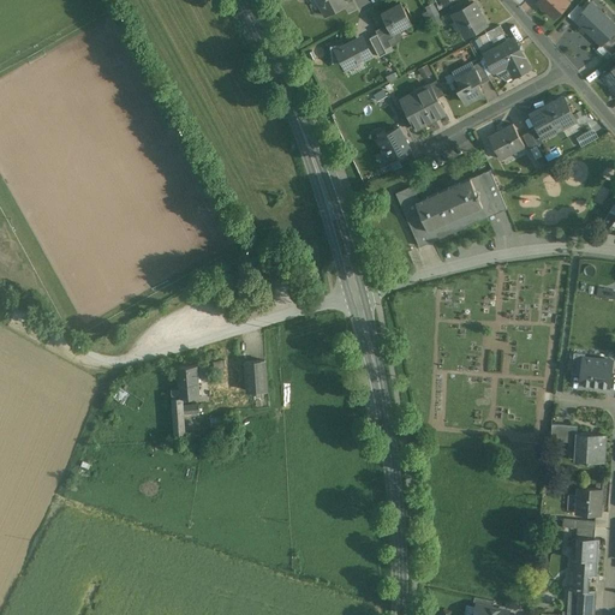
[(316,0),(324,16),(345,6),(341,0),(316,0)]
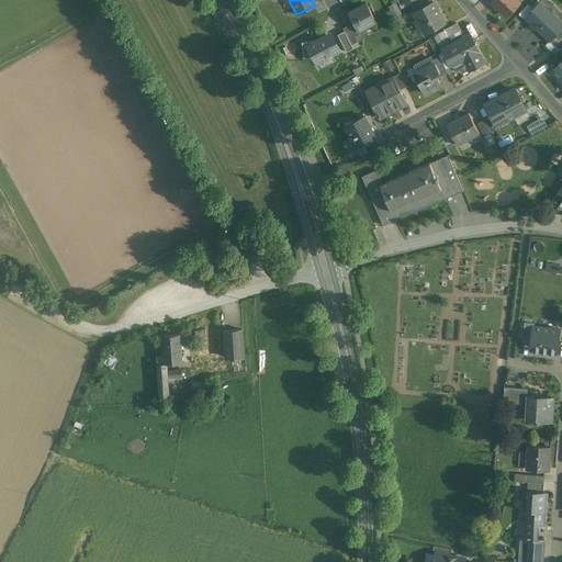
[(422,0),(417,2),(415,3),(418,10),(429,3),(427,0),(422,0)]
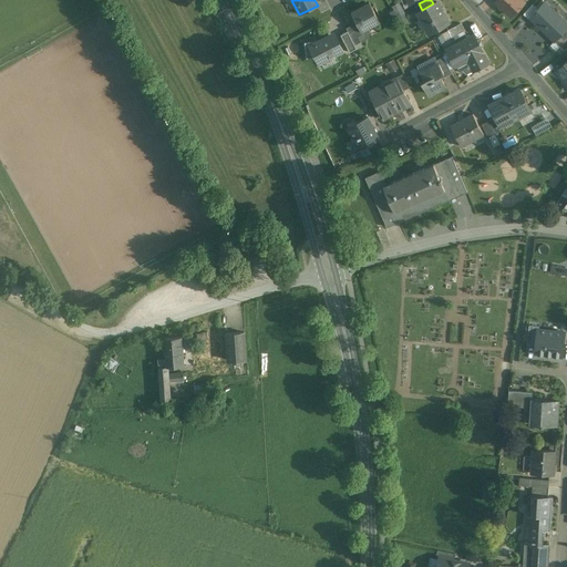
[(495,0),(495,1),(498,3),(498,7),(502,9),(504,9),(512,16),(524,3),(521,0),(495,0)]
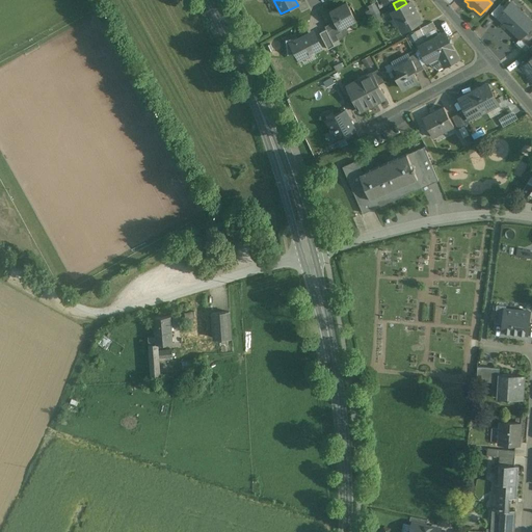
[(354,20),(345,2),(329,10),(336,23),(339,28),(340,28),(354,20)]
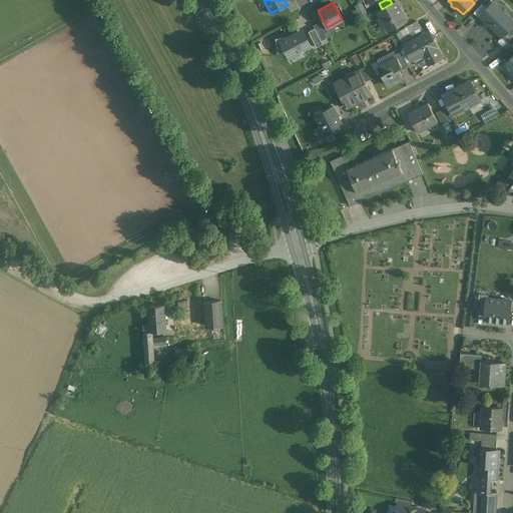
[(382,9),(378,11),(388,29),(405,19),(395,2),(392,3),(382,9)]
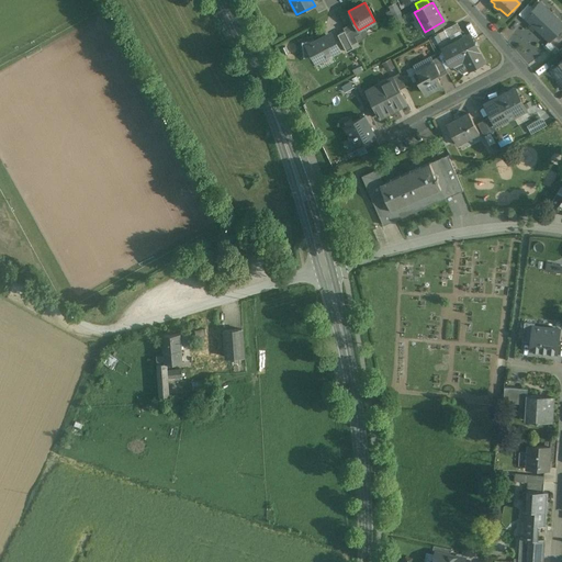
[(561,27),(561,23),(540,2),(532,10),(525,18),(549,42),(561,27)]
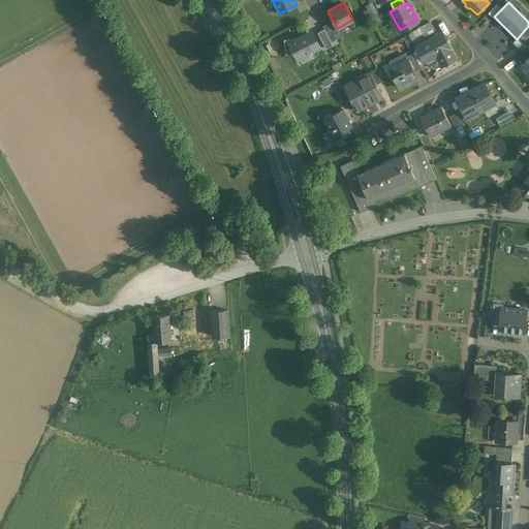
[(497,4),(488,13),(493,19),(494,17),(501,9),(497,4)]
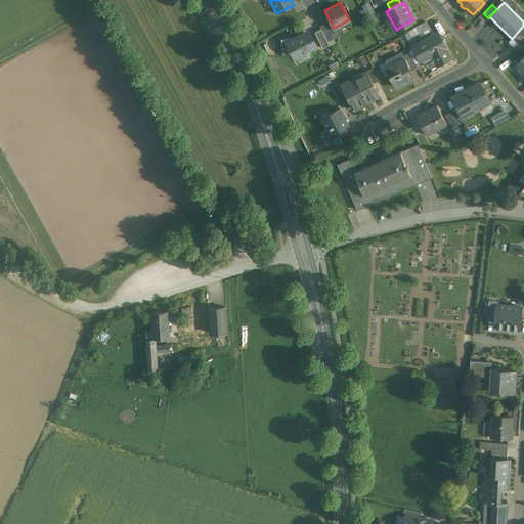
[(425,20),(413,27),(417,34),(429,28),(425,20)]
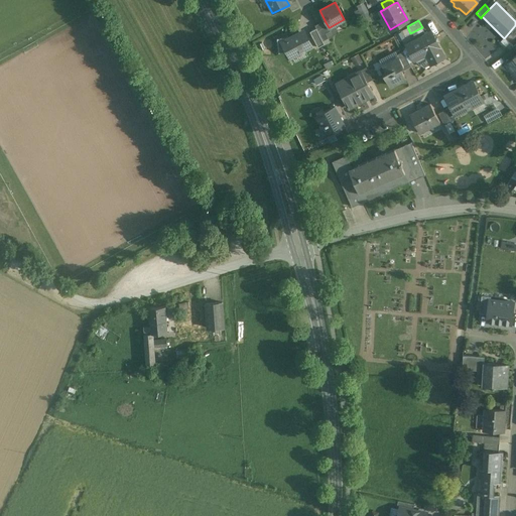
[(323,24),(321,27),(316,30),(323,40),(328,37),(326,33),(329,30),(330,28),(330,27),(329,27),(326,22),(323,24)]
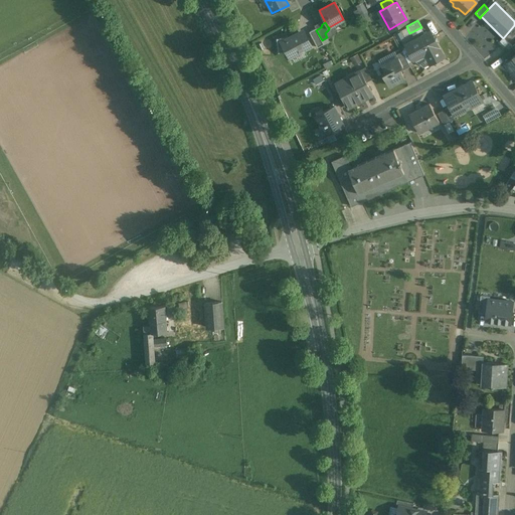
[(316,30),(315,28),(309,31),(317,47),(324,44),(316,30)]
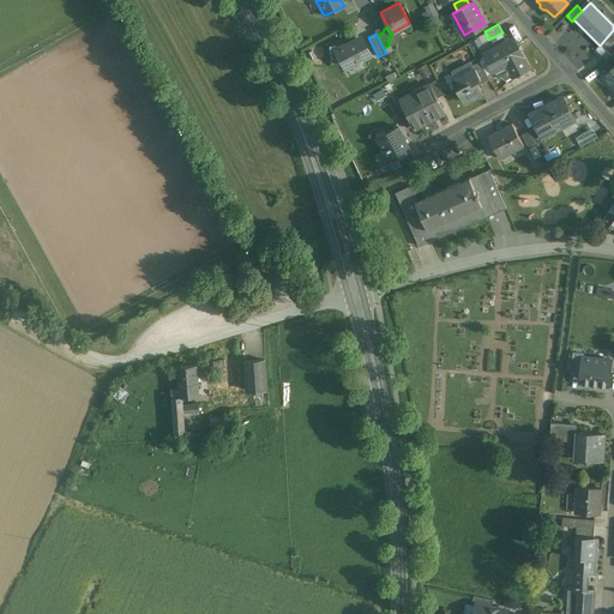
[(513,37),(483,53),(493,71),(505,79),(511,76),(529,66),(513,37)]
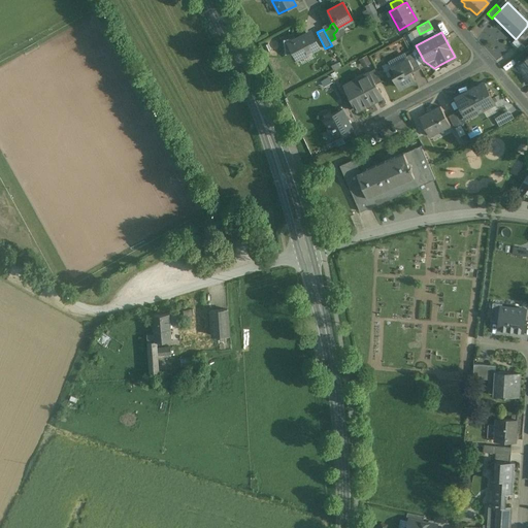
[(304,34),(295,39),(295,38),(283,39),(285,54),(296,53),(298,58),(319,46),(312,34),(306,37),(304,34)]
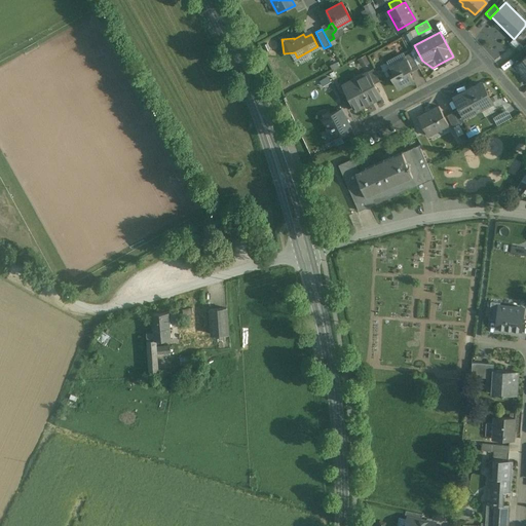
[(417,65),(410,52),(404,55),(406,60),(410,69),(417,65)]
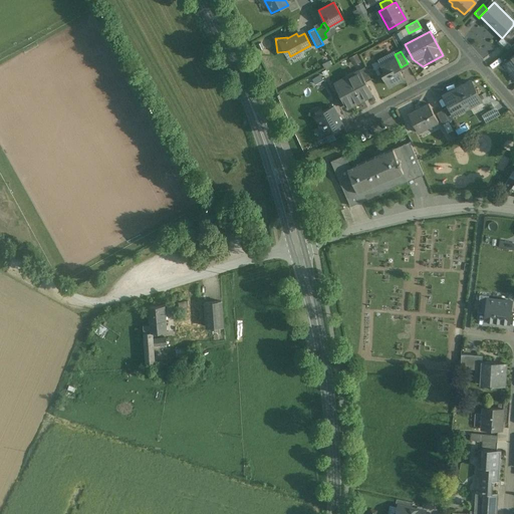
[(513,54),(503,62),(513,77),(513,54)]
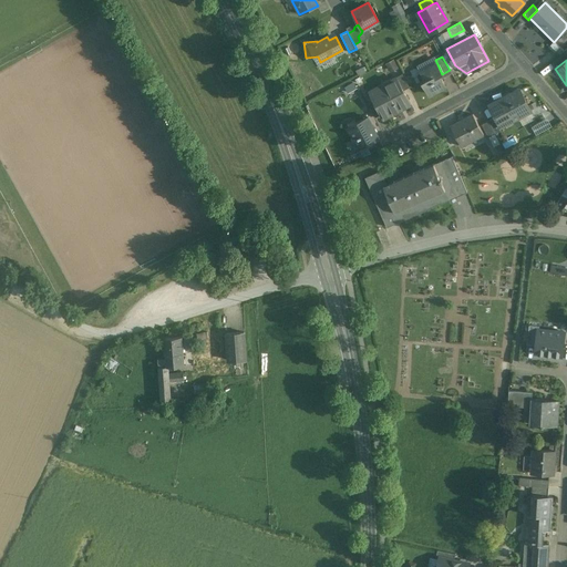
[(437,64),(420,73),(424,80),(421,82),(428,94),(444,85),(440,75),(442,74),(437,64)]
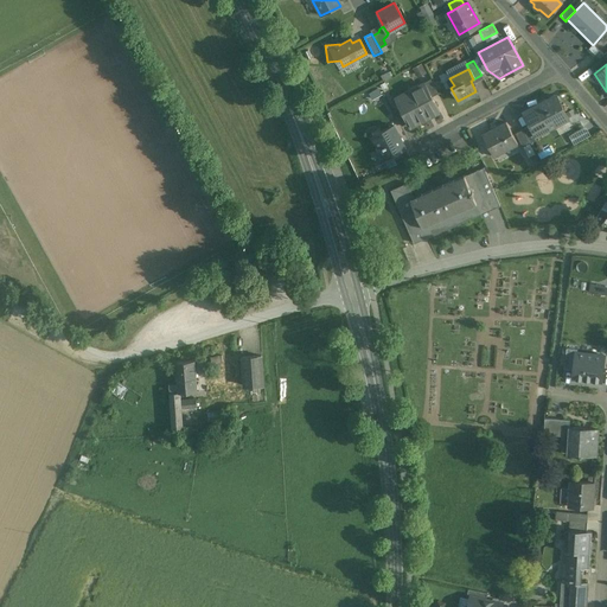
[(429,78),(423,82),(432,96),(438,94),(429,78)]
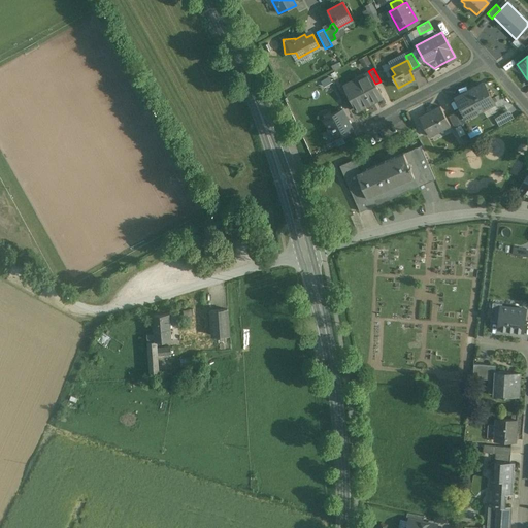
[(361,87),(348,94),(355,106),(357,110),(382,97),(375,84),(368,71),(356,77),(361,87)]
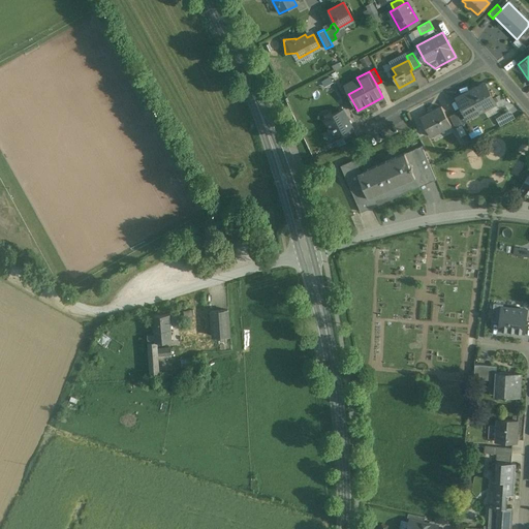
[(330,75),(321,81),(324,86),(334,81),(330,75)]
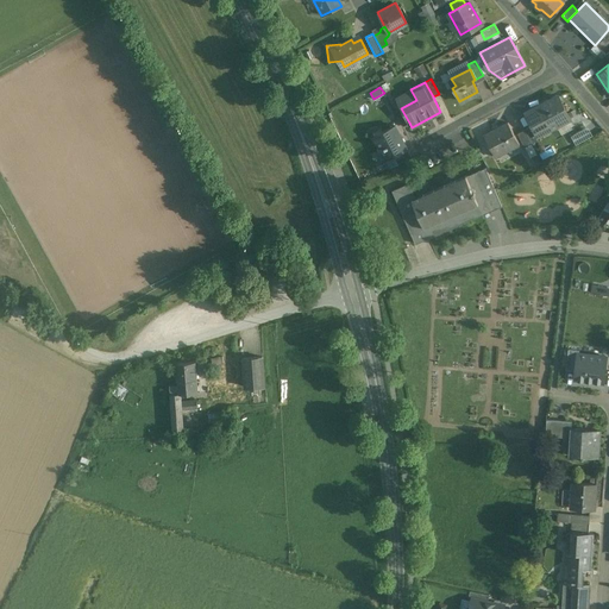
[(557,96),(526,113),(532,125),(538,135),(569,118),(557,96)]
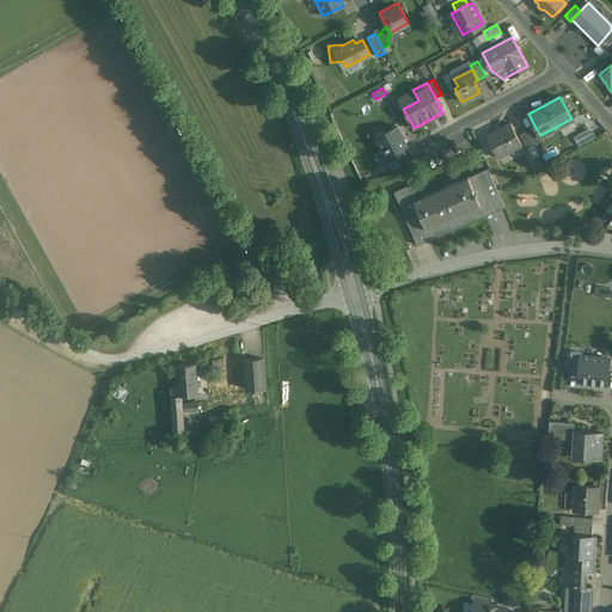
[(411,123),(403,109),(397,112),(405,127),(411,123)]
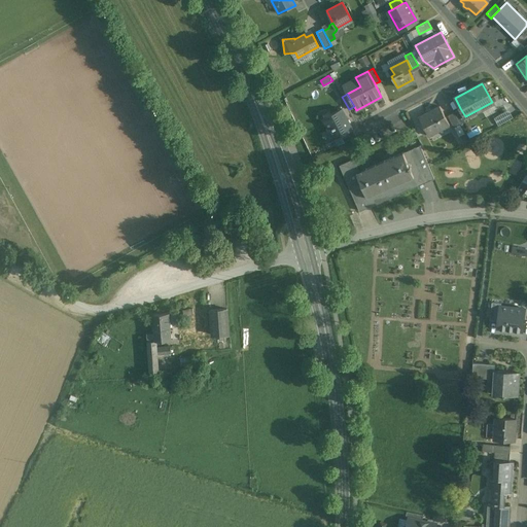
[(438,106),(418,117),(428,136),(449,125),(438,106)]
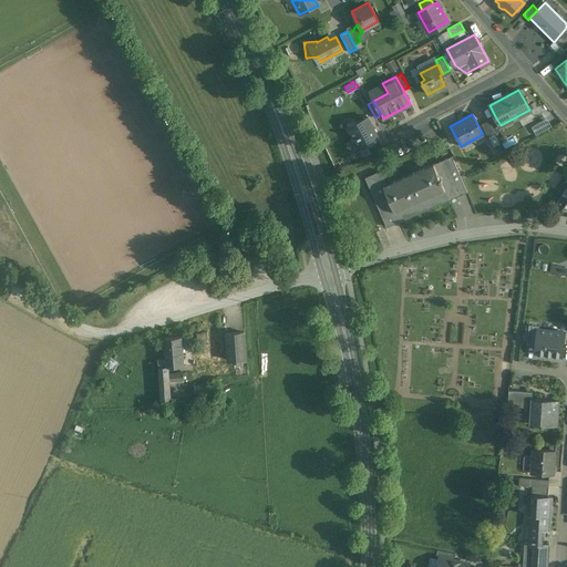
[(501,125),(495,116),(487,121),(494,133),(503,129),(501,125)]
